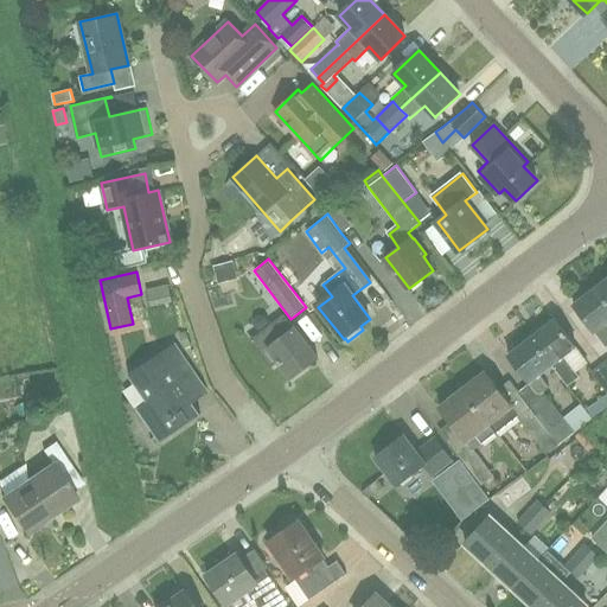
[(606,299),(598,287),(575,305),(606,346),(606,324),(606,299)]
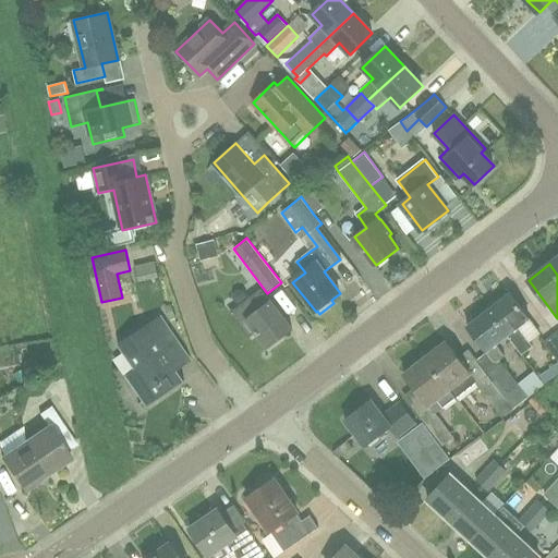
[(262,290),(231,314),(250,338),(257,332),(268,348),(292,328),(262,290)]
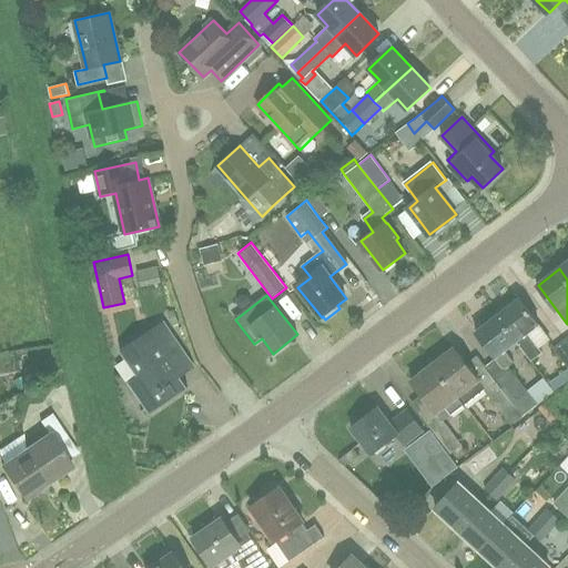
[(543,353),(528,334),(540,325),(520,300),(499,316),(518,342),(517,343),(531,361),(543,353)]
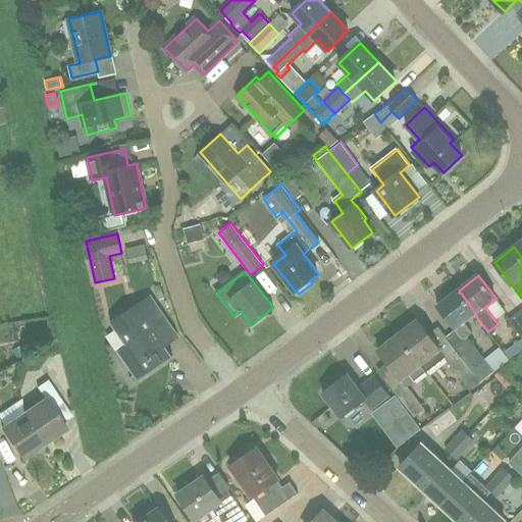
[(465,322),(475,315),(476,314),(459,291),(438,306),(463,338),(467,338),(474,333),(465,322)]
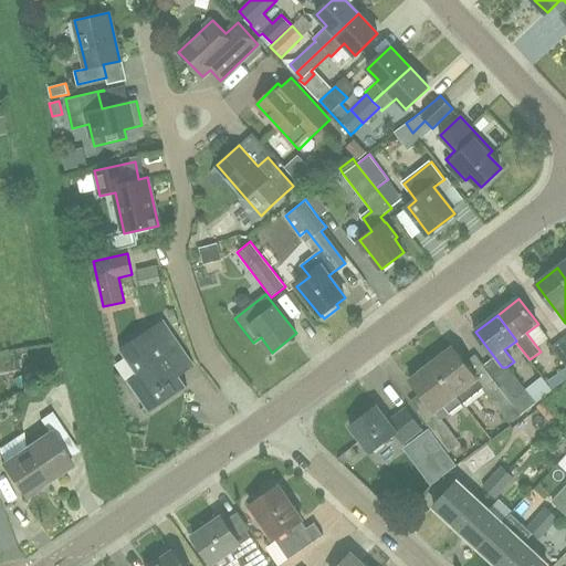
[(164,318),(119,349),(121,350),(122,349),(138,374),(128,380),(149,411),(187,386),(186,385),(185,386),(165,356),(180,346),(163,321),(164,320),(164,318)]
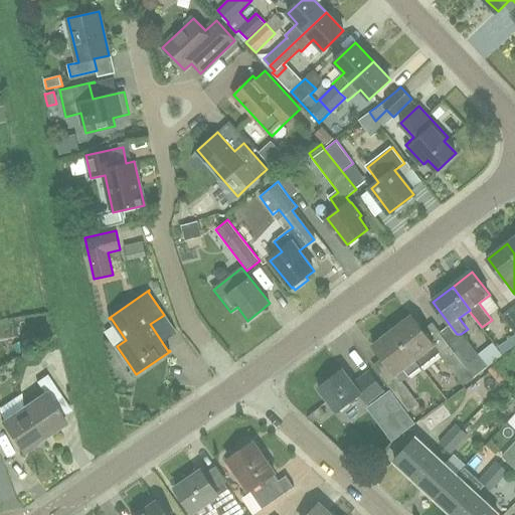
[(514,312),(511,307),(501,315),(514,333),(514,312)]
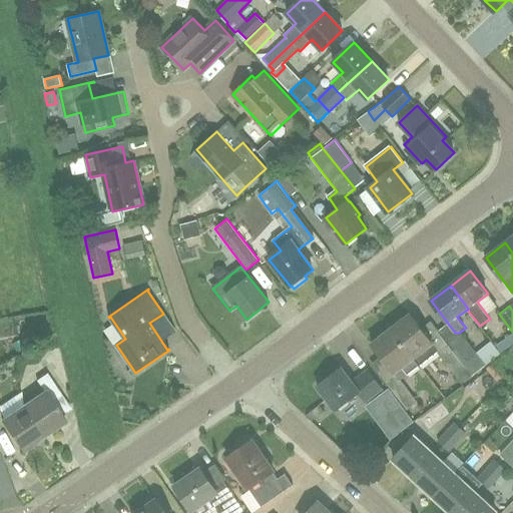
[(421,328),(411,315),(392,330),(420,366),(437,352),(462,384),(473,375),(454,351),(431,321),(421,328)]
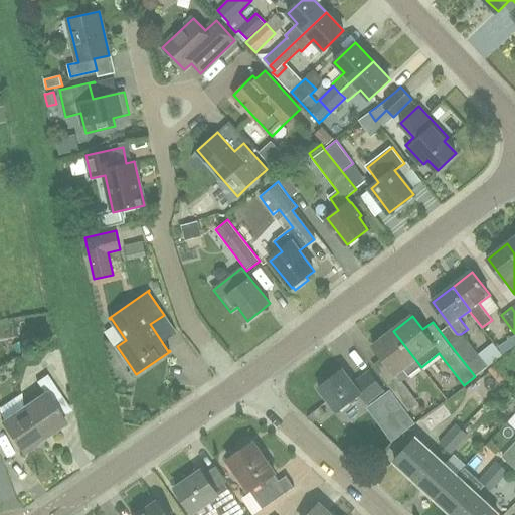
[(385,337),(374,346),(383,357),(381,359),(387,367),(378,374),(388,387),(389,386),(408,410),(418,402),(402,381),(396,374),(403,369),(409,376),(421,367),(393,331),(385,337)]
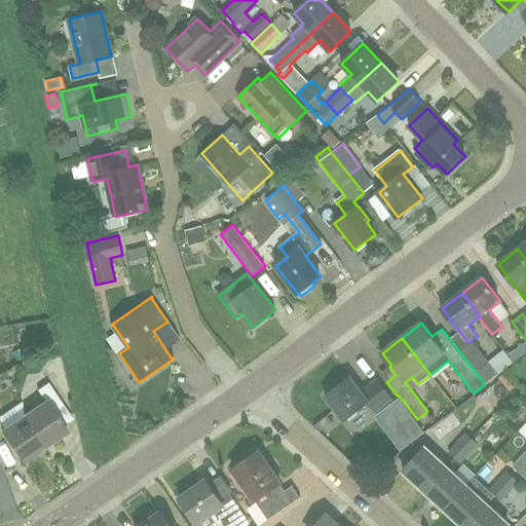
[(525,352),(525,341),(510,354),(515,362),(525,352)]
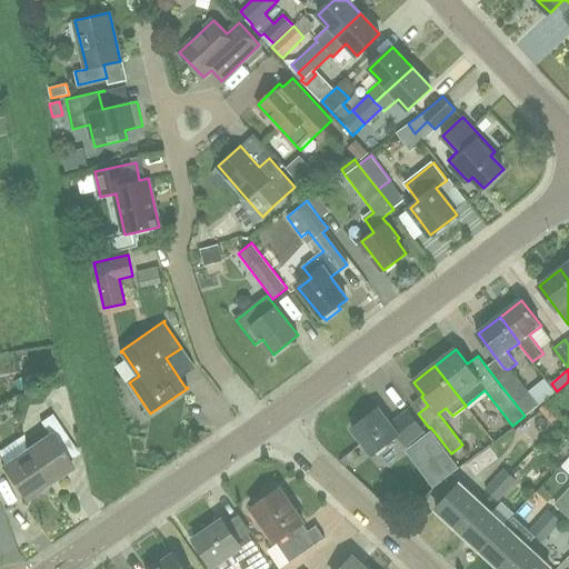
[(503,389),(525,416),(539,405),(517,377),(503,389)]
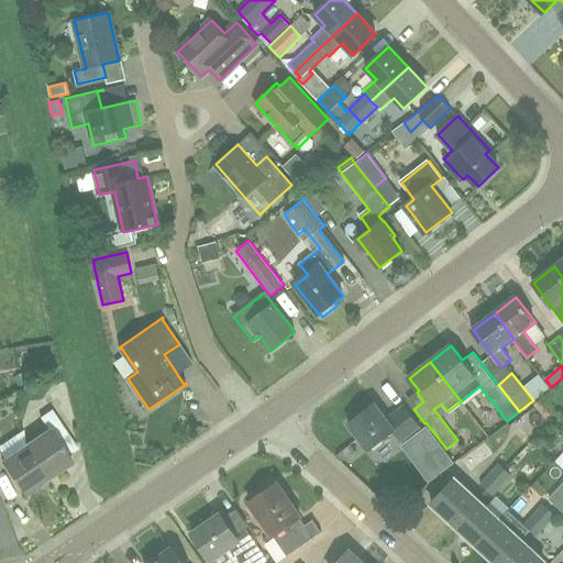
[(419,429),(404,407),(393,416),(394,418),(387,422),(374,405),(348,426),(368,452),(394,432),(401,442),(419,429)]
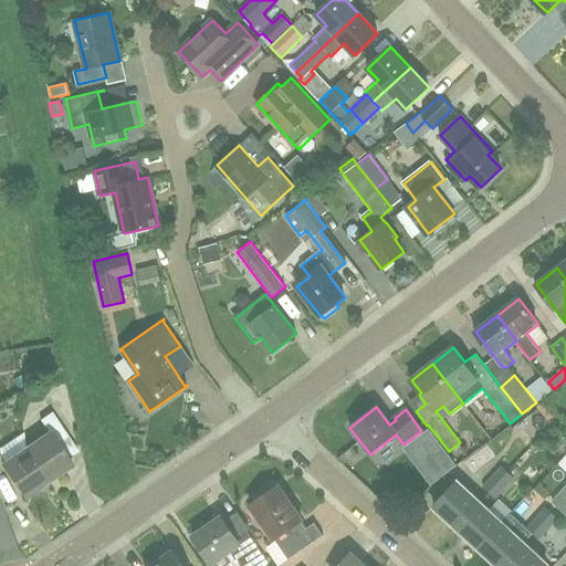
[(49,432),(25,448),(49,481),(72,464),(56,442),(67,435),(52,412),(41,420),(49,432)]
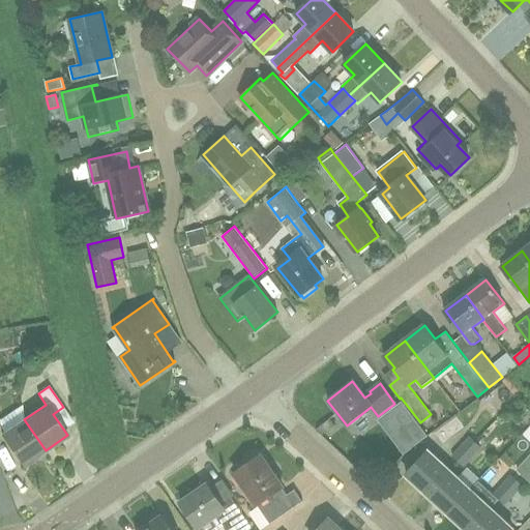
[(425,435),(411,415),(389,430),(404,450),(425,435)]
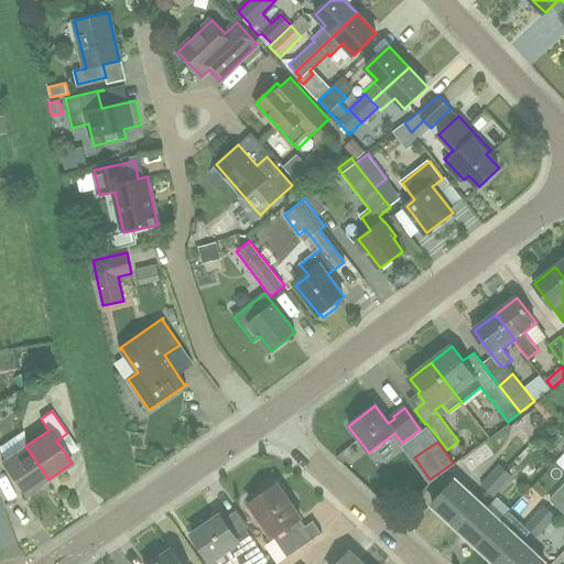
[(49,479),(25,446),(2,463),(25,496),(49,479)]
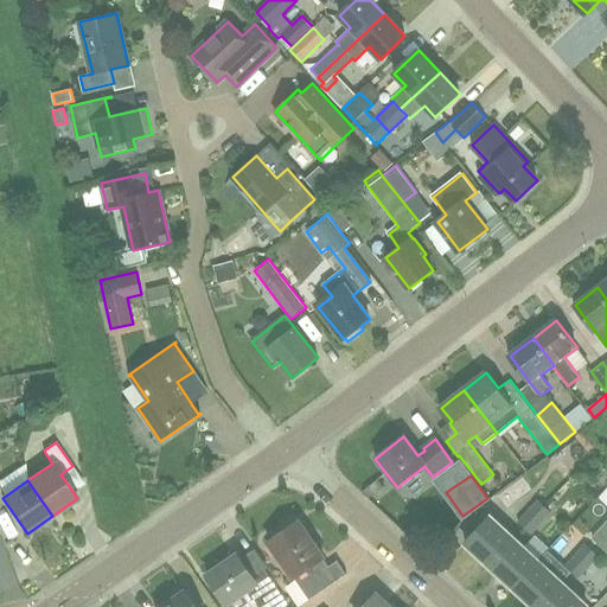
[(538,500),(518,522),(525,528),(531,534),(531,532),(551,512),(544,506),(538,500)]
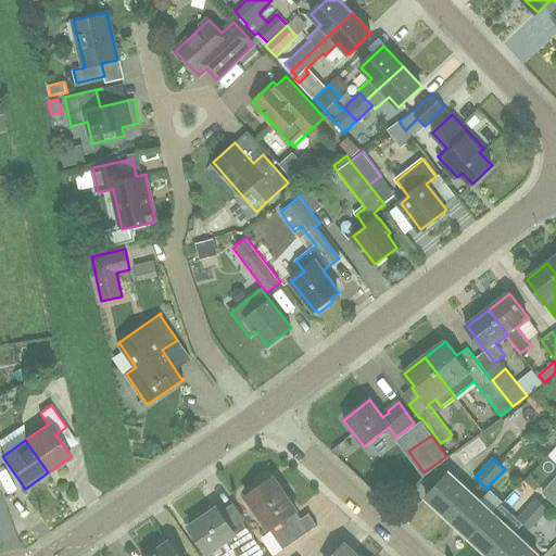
[(427,498),(450,519),(474,493),(451,472),(427,498)]
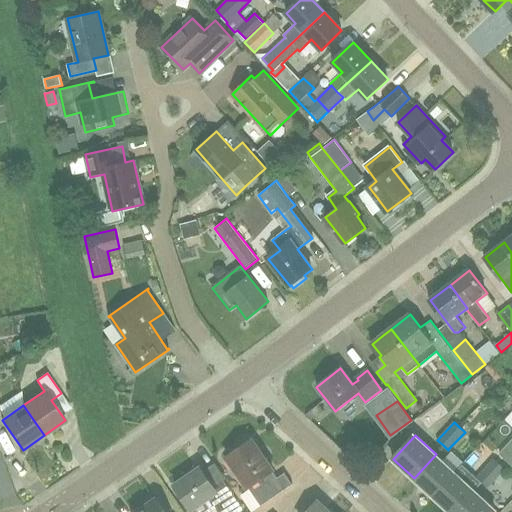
[(227,457),(248,488),(249,488),(261,506),(292,484),(284,472),(277,477),(273,471),(274,471),(253,439),(227,457)]
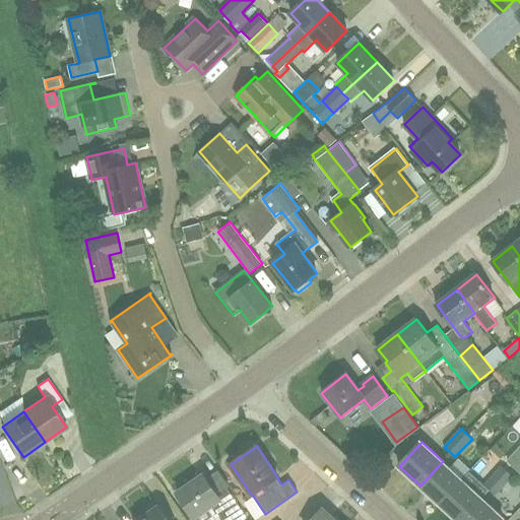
[(519,447),(508,460),(519,470),(519,447)]
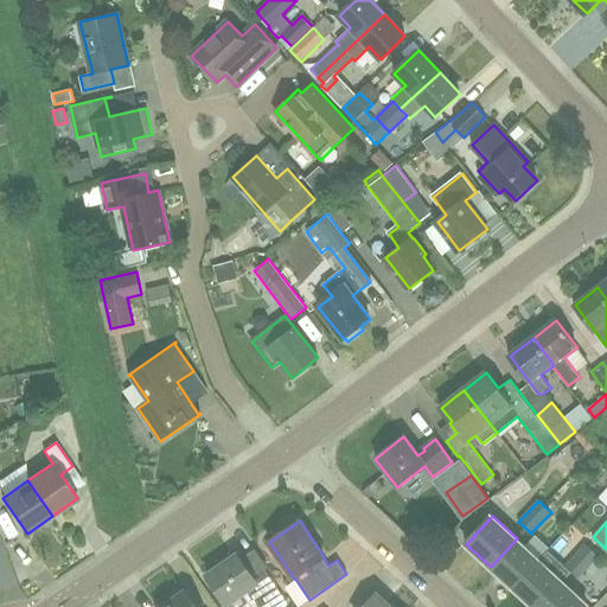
[(491,567),(515,588),(540,561),(517,538),(491,567)]
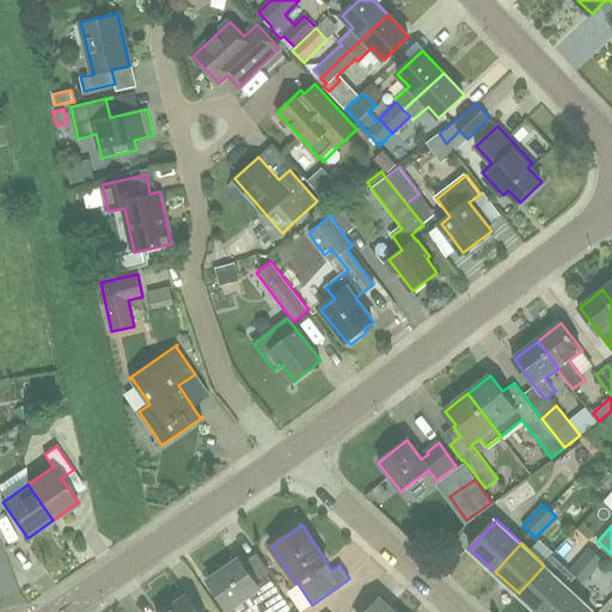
[(570,570),(583,583),(604,561),(589,548),(570,570)]
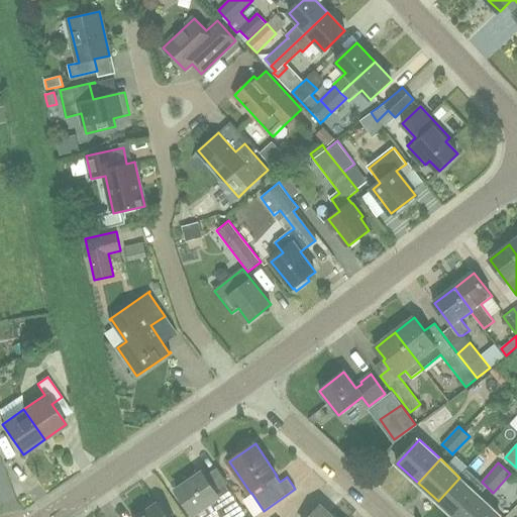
[(219,516),(241,516),(245,514),(238,503),(237,504),(224,485),(215,491),(202,473),(177,490),(193,514),(210,503),(219,516)]
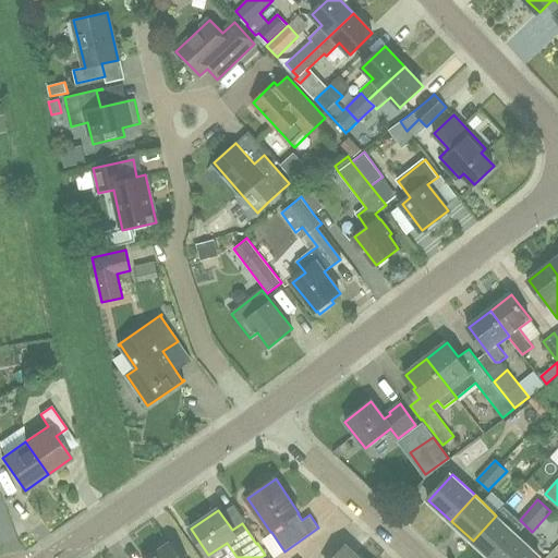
[(473,541),(492,557),(497,557),(518,535),(496,516),(473,541)]
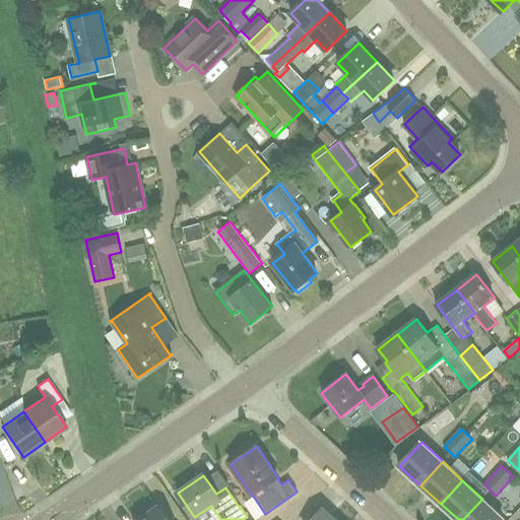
[(482,499),(463,519),(502,519),(504,518),(482,499)]
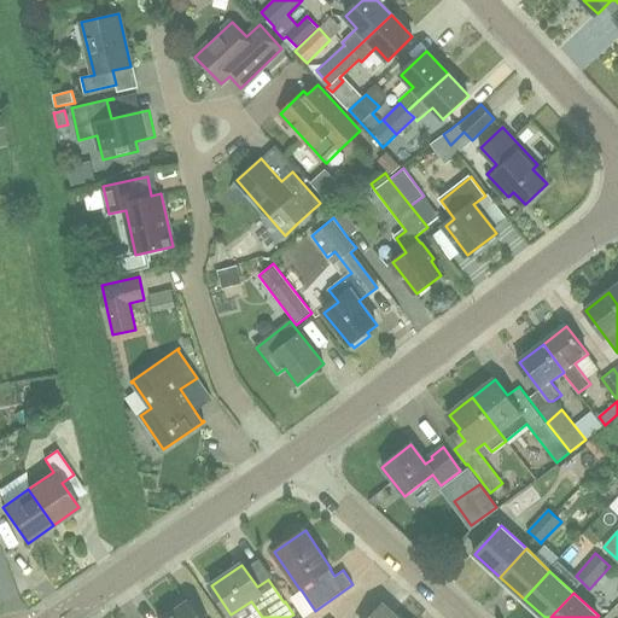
[(200,617),(190,601),(164,617),(200,617)]
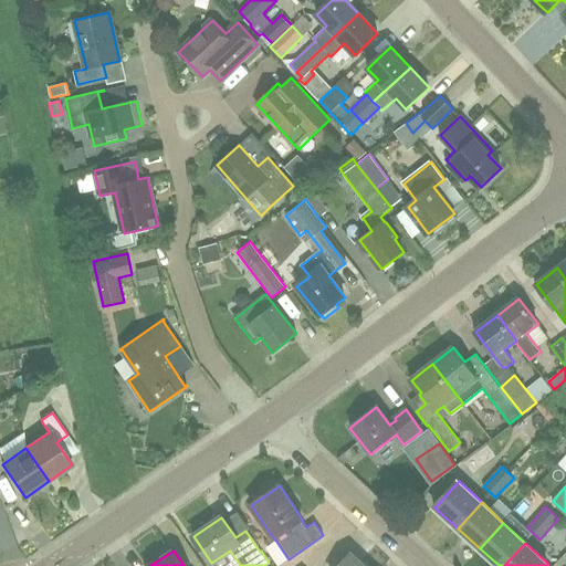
[(365,565),(353,555),(342,565),(365,565)]
